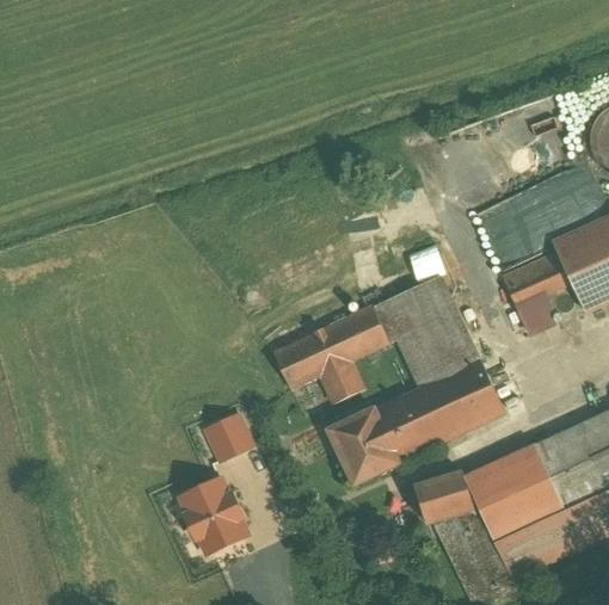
[(608,102),(600,107),(596,111),(591,118),(588,125),(586,130),(585,137),(586,142),(589,152),(591,158),(595,164),(601,168),(608,173),(608,172),(608,102)]
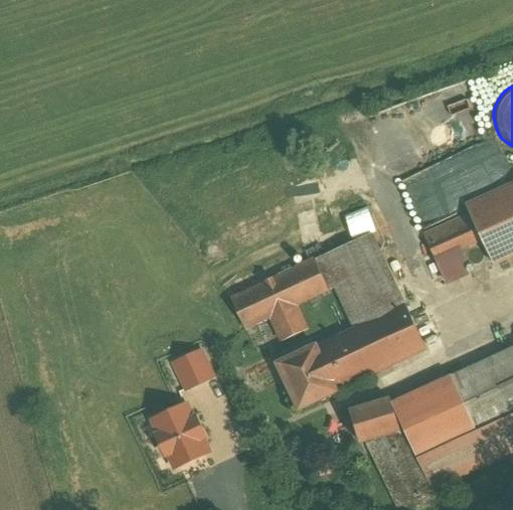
[(512,180),(464,203),(468,211),(479,235),(485,247),(512,234),(512,180)]
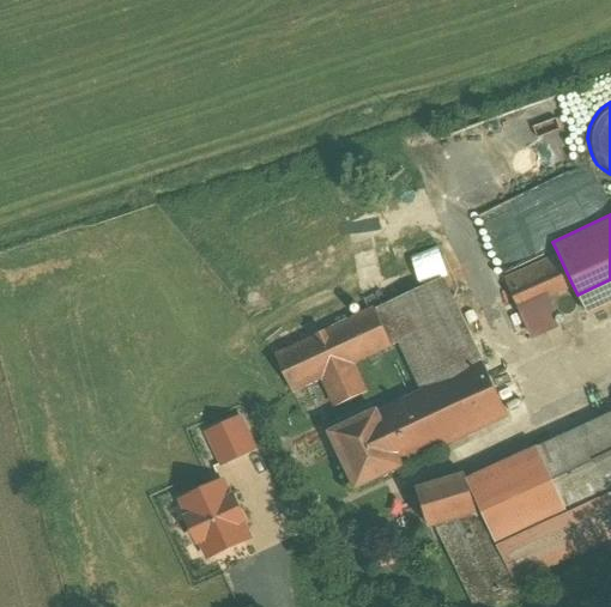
[(557,252),(502,275),(515,304),(570,280),(557,252)]
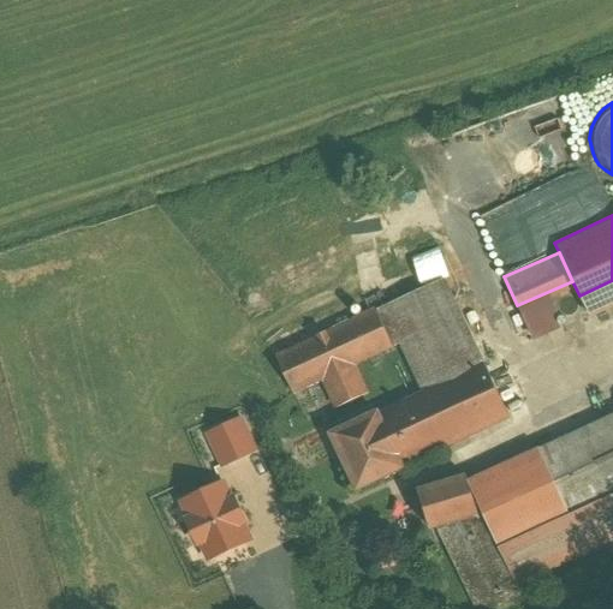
[(480,362),(440,274),(373,305),(388,344),(396,340),(421,388),(374,409),(374,407),(328,429),(353,484),(399,463),(399,461),(505,412),(481,360),(480,362)]
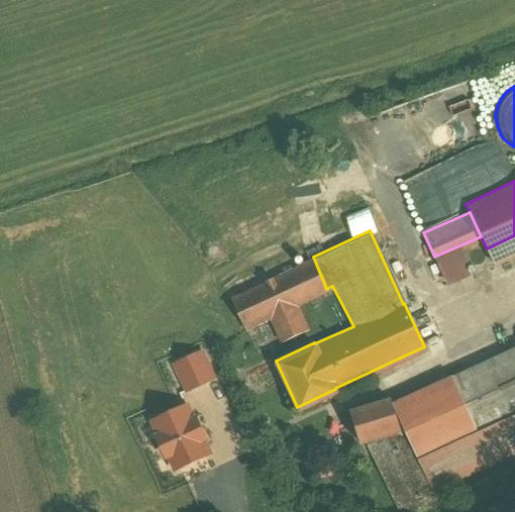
[(514,235),(487,248),(492,260),(514,249),(514,235)]
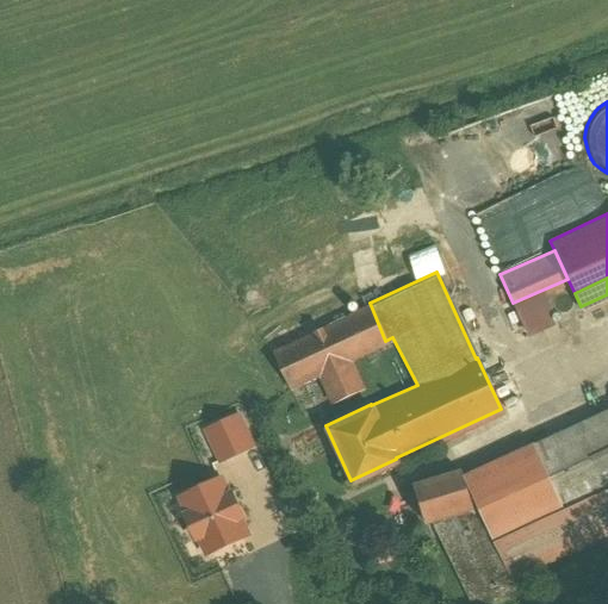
[(370,303),(271,348),(289,385),(317,372),(330,399),(360,384),(347,356),(385,341),(370,303)]
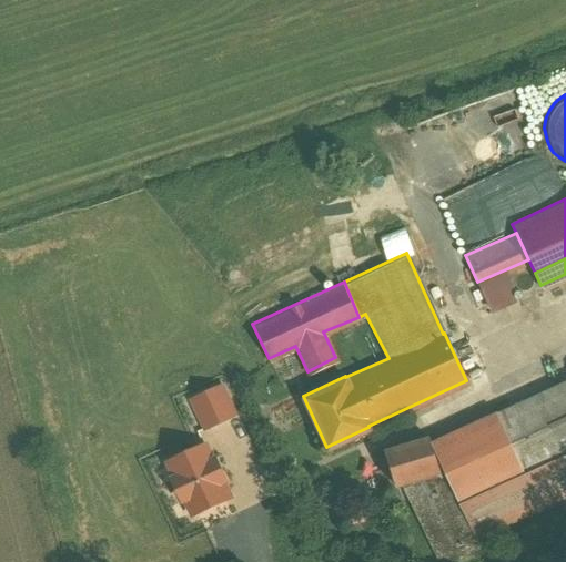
[(565,379),(493,412),(494,414),(522,474),(565,453),(565,379)]
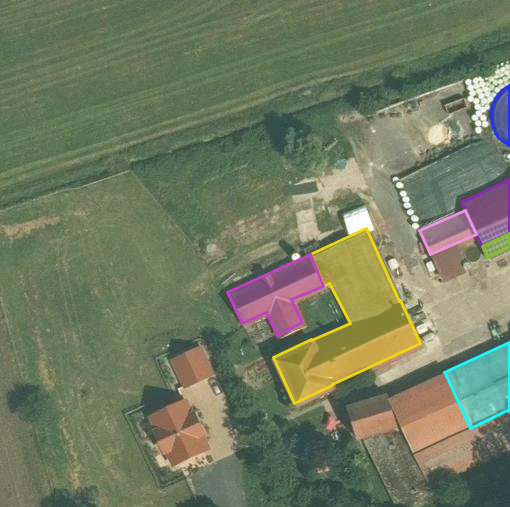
[(207,343),(173,356),(185,386),(219,372),(207,343)]
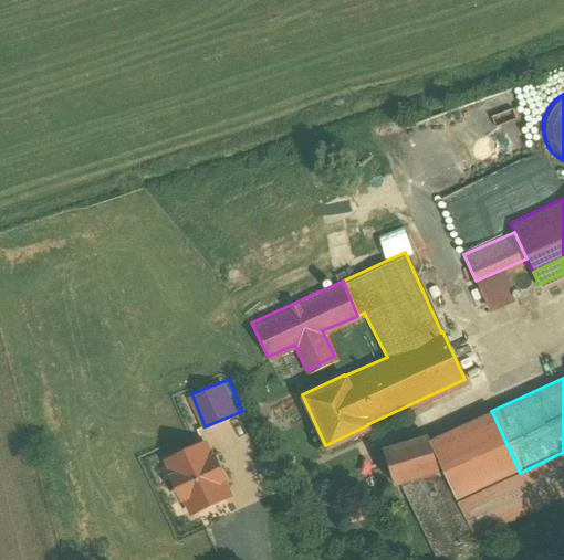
[(492,412),(429,441),(457,500),(472,535),(563,492),(563,452),(520,473),(492,412)]
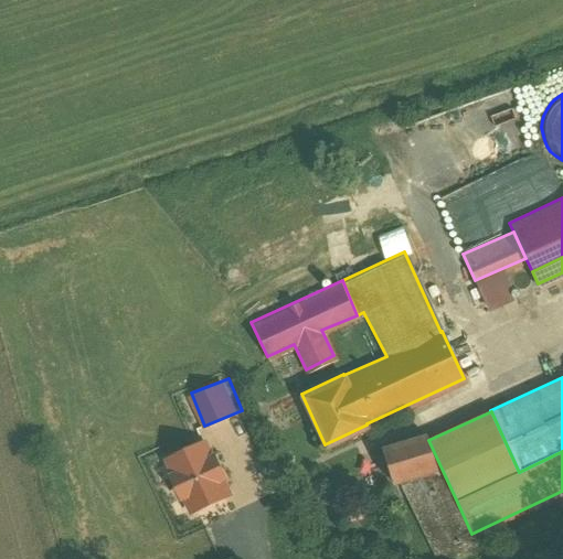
[(425,433),(381,445),(391,481),(399,479),(435,468),(425,433)]
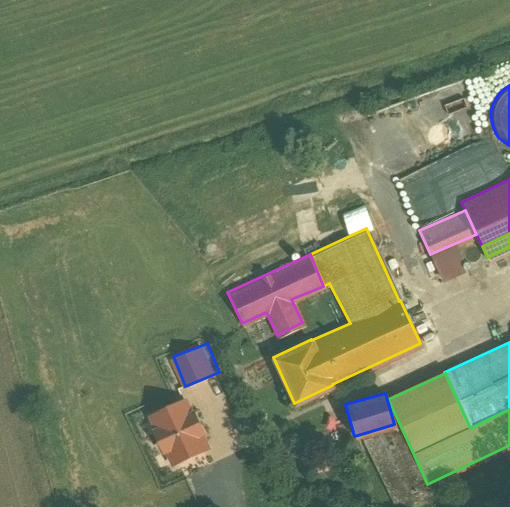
[(154,411),(173,464),(219,448),(204,406),(197,409),(192,397),(154,411)]
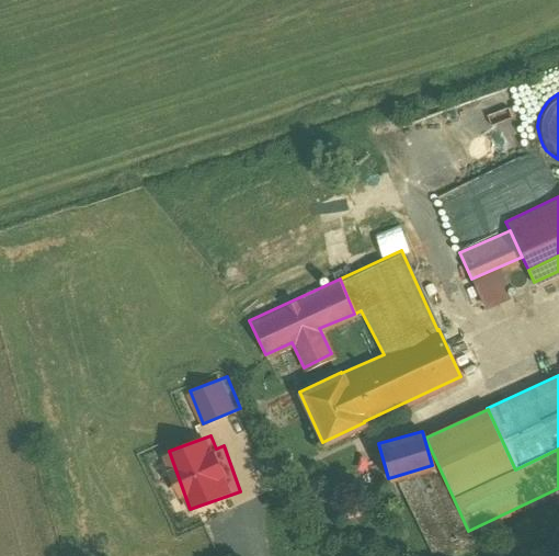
[(435,555),(467,541),(432,465),(396,476),(432,555),(435,555)]
